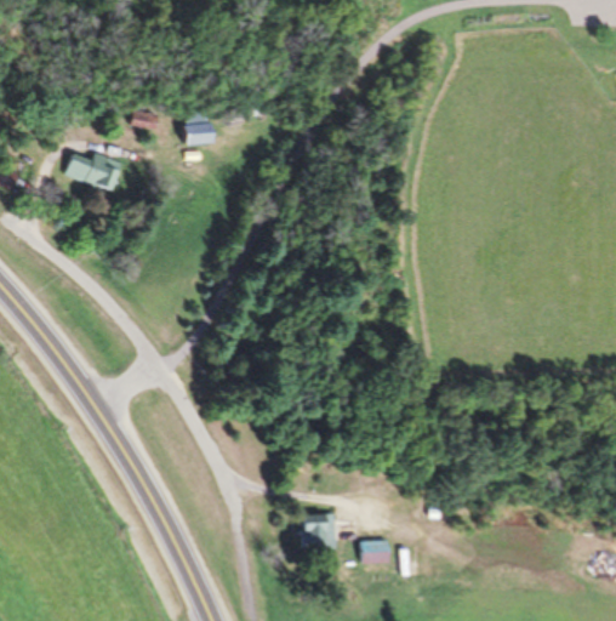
[(132,120),(149,131),(157,121),(138,110),(132,120)]
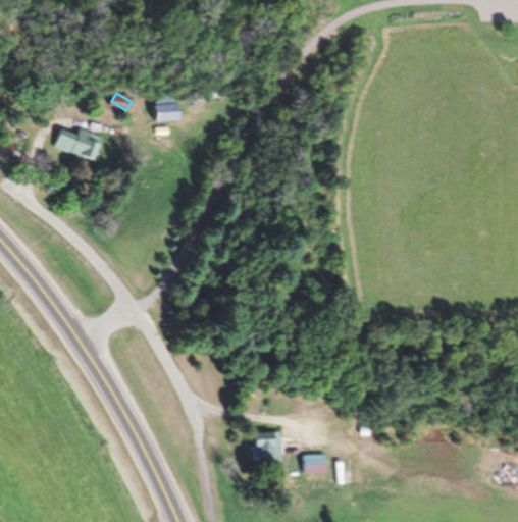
[(156,121),(178,120),(177,103),(155,105),(156,121)]
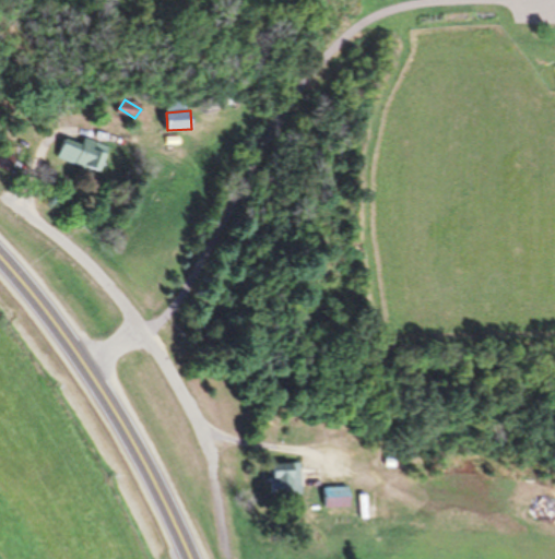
[(113,147),(89,137),(85,144),(69,138),(60,156),(101,175),(113,147)]
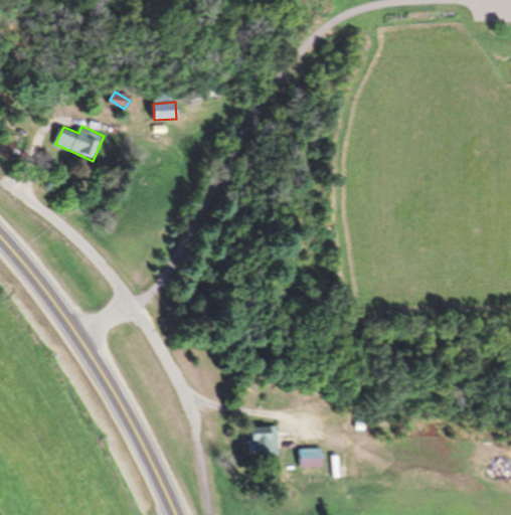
[(279,425),(253,425),(253,456),(279,456),(279,425)]
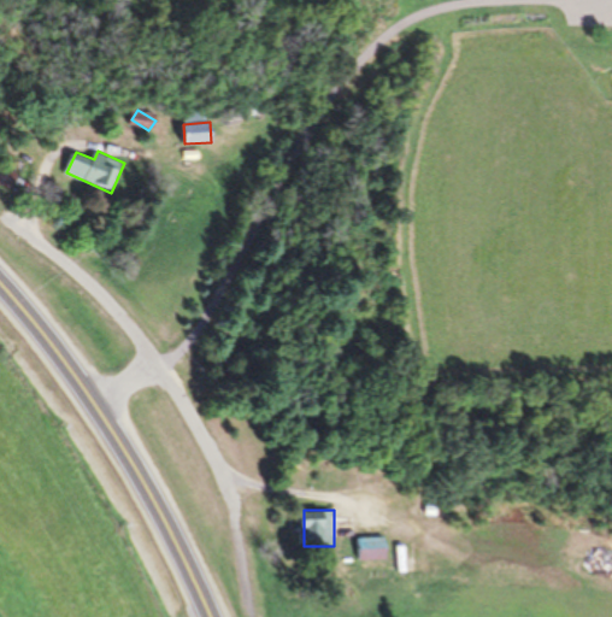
[(386,538),(366,539),(366,551),(387,551),(386,538)]
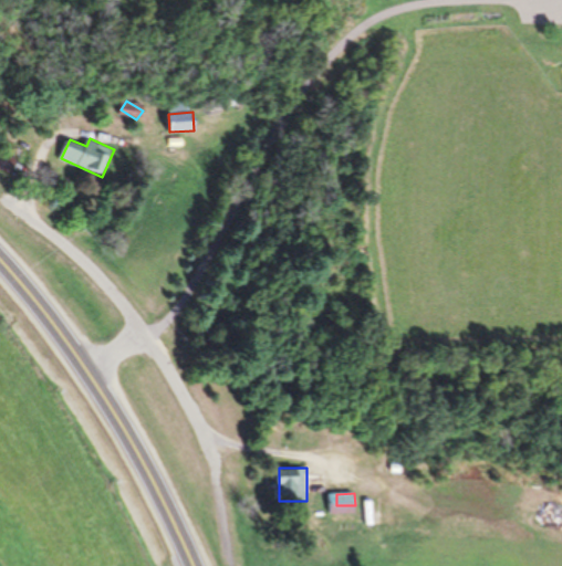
All buildings are outlined.
